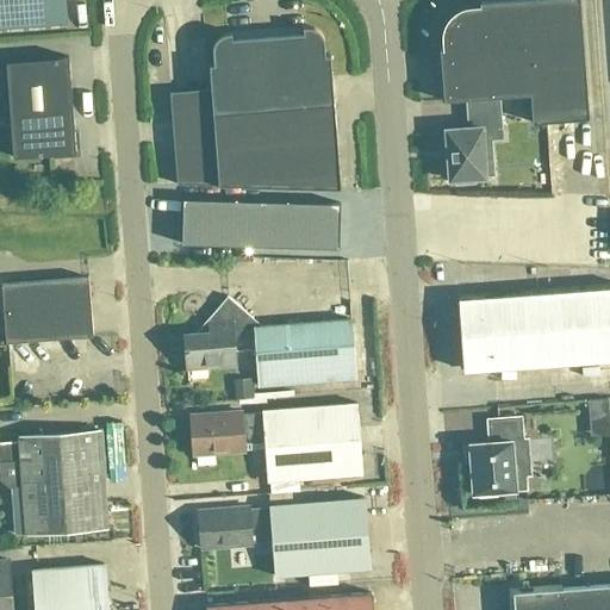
[(64,0),(0,0),(0,26),(67,23),(64,0)]
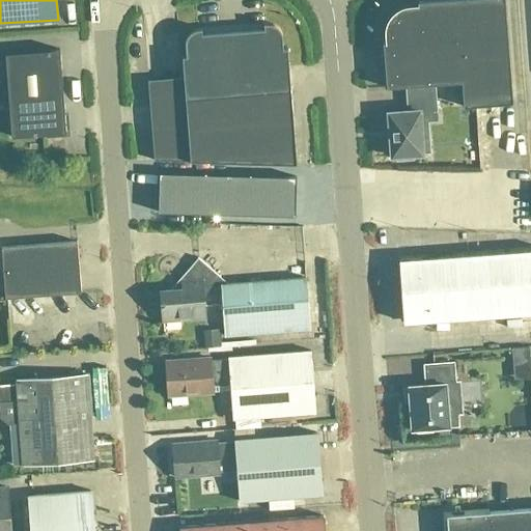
[(464,108),(512,104),(504,0),(451,0),(418,3),(418,5),(410,6),(406,6),(401,7),(397,9),(394,12),(389,19),(387,22),(386,26),(385,30),(385,34),(386,43),(383,43),(386,88),(462,83),(464,108)]
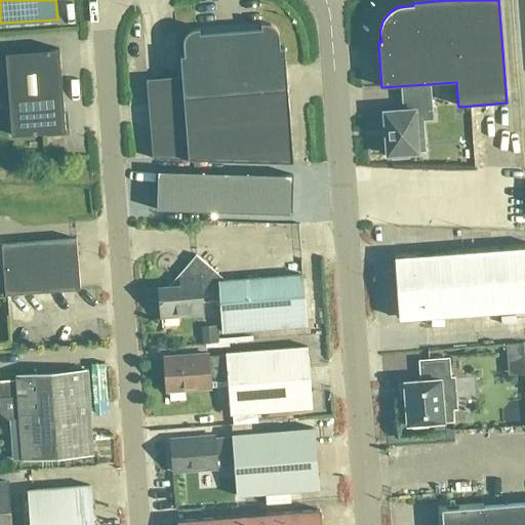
[(293,163),(287,91),(284,48),(280,48),(279,37),(279,35),(278,33),(277,31),(276,29),(275,28),(273,26),(271,25),(269,24),(267,24),(265,24),(260,24),(260,30),(200,34),(200,29),(196,29),(194,30),(192,30),(190,31),(188,33),(187,34),(185,36),(184,38),(184,40),(183,42),(183,44),(184,55),(179,56),(184,99),(148,102),(152,159),(293,163)]
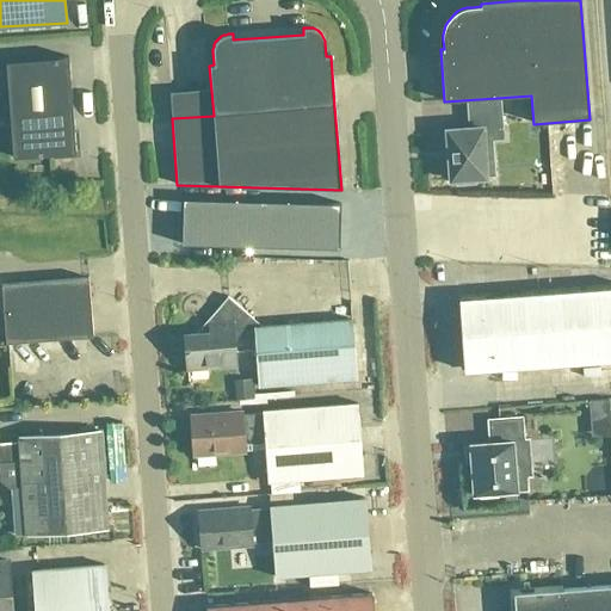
[(6,62),(13,158),(75,153),(68,57),(6,62)]
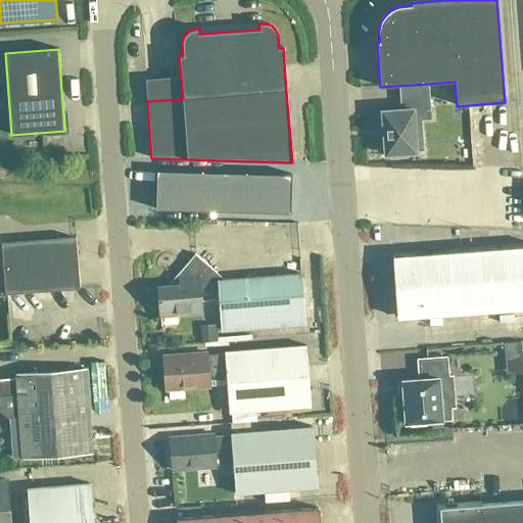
[(382,111),(386,155),(390,154),(390,159),(408,158),(408,153),(416,152),(414,121),(431,120),(429,97),(428,97),(429,108),(382,111)]
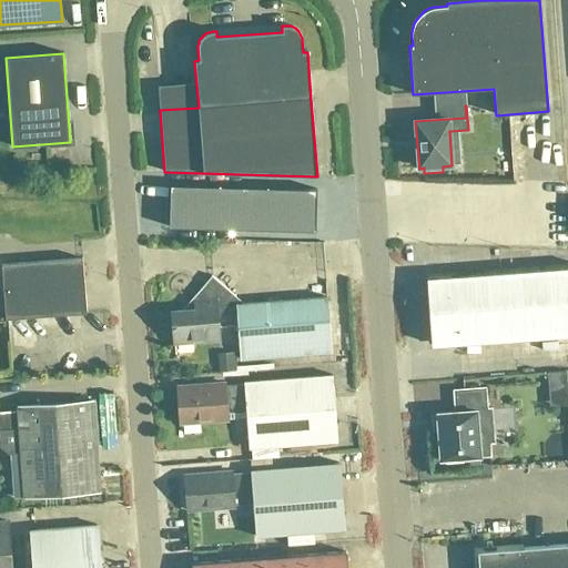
[(242,230),(243,188),(170,185),(169,227),(242,230)]
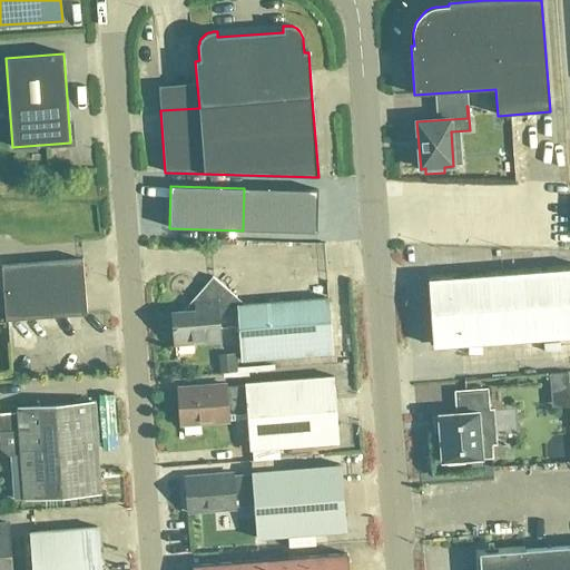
[(317,190),(244,188),(243,231),(316,233),(317,190)]
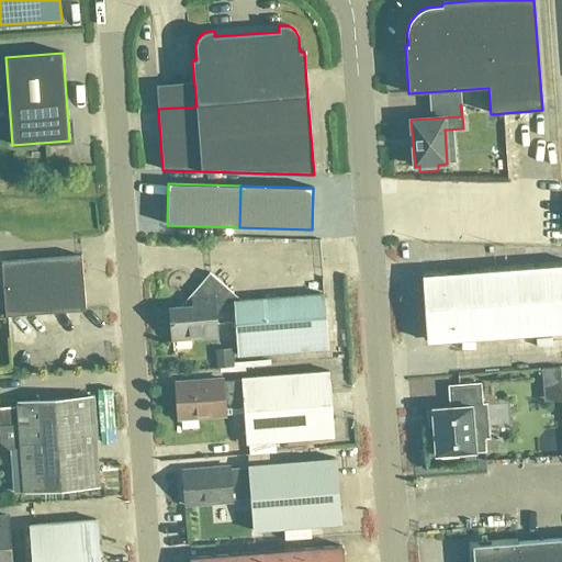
[(256,232),(256,245),(274,244),(274,231),(256,232)]
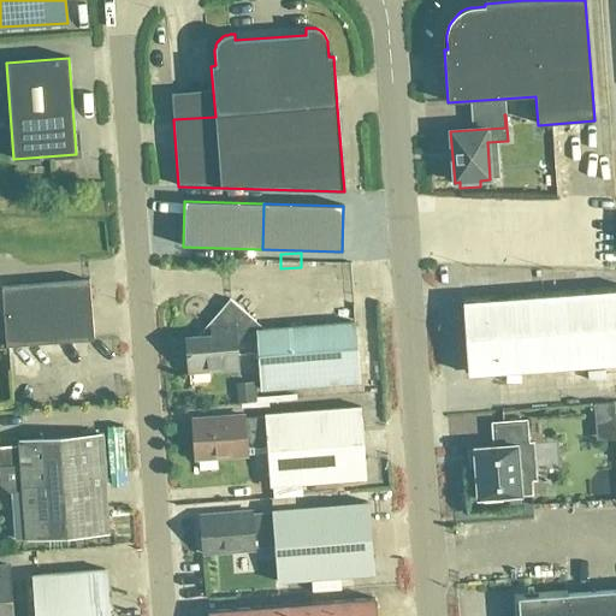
[(90,282),(3,288),(7,347),(94,339),(90,282)]
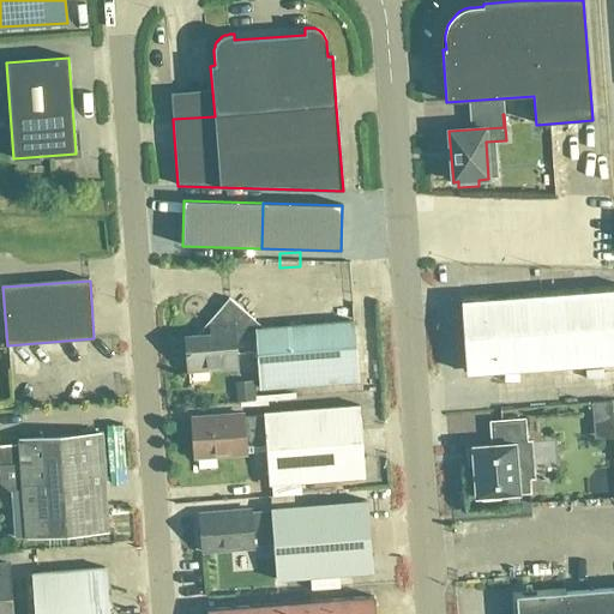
[(613,289),(462,301),(467,363),(477,373),(613,362),(613,289)]
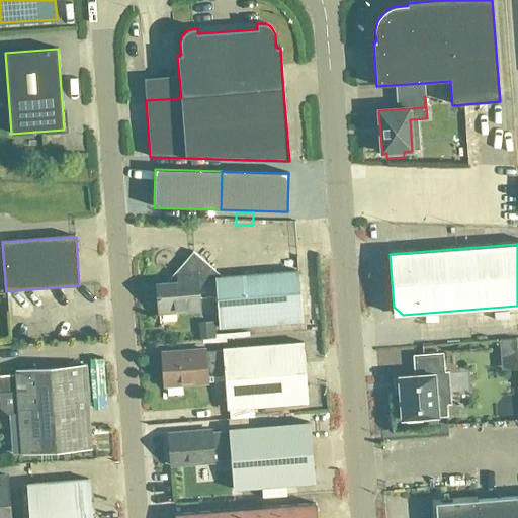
[(175,284),(157,285),(159,314),(200,310),(198,290),(216,271),(193,252),(192,253),(194,255),(180,271),(180,277),(175,284)]
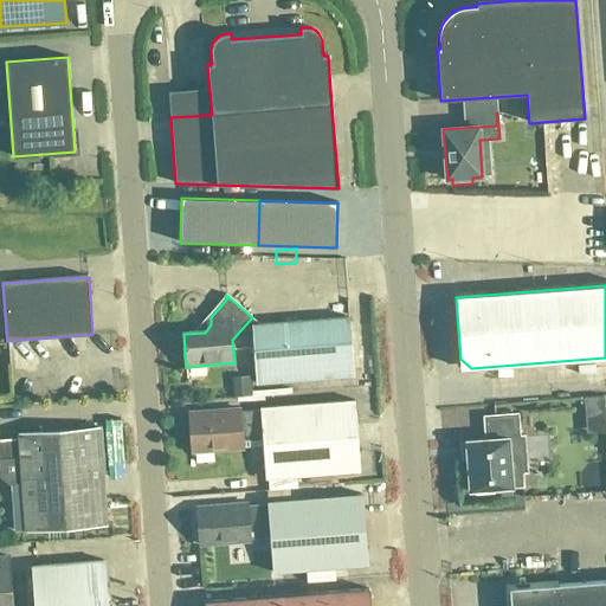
[(349,318),(253,326),(258,385),(354,378),(349,318)]
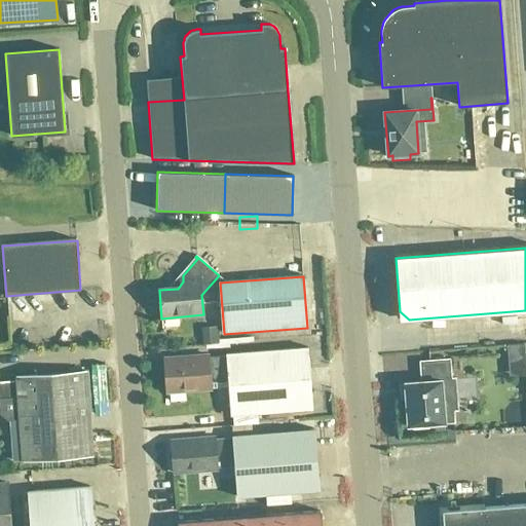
[(1,339),(11,339),(10,315),(0,316),(1,339)]
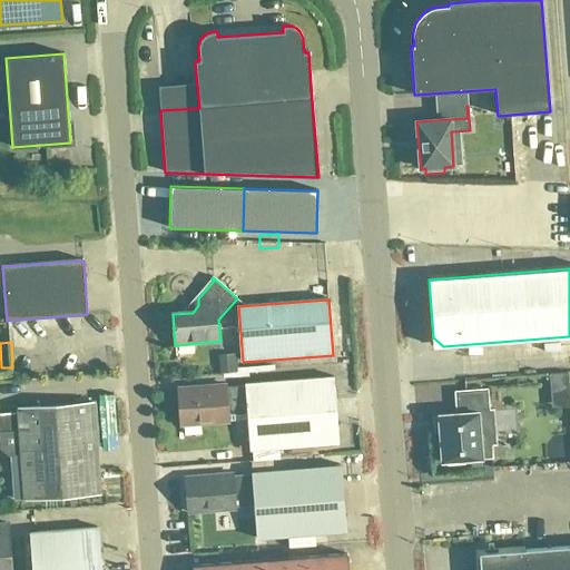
[(550,387),(568,385),(567,374),(549,375),(550,387)]
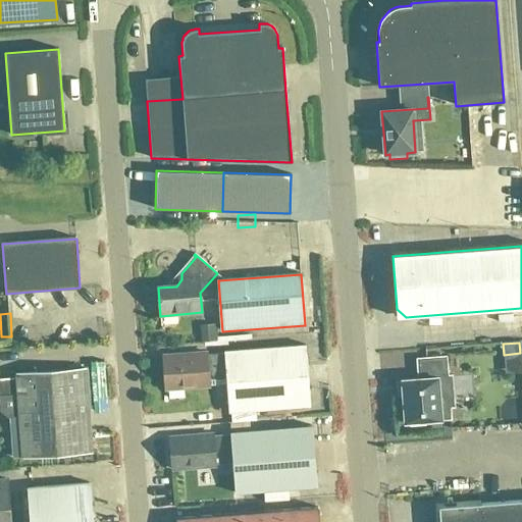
[(163,356),(166,389),(209,386),(227,384),(229,413),(311,406),(306,346),(224,352),(224,354),(207,355),(207,353),(163,356)]
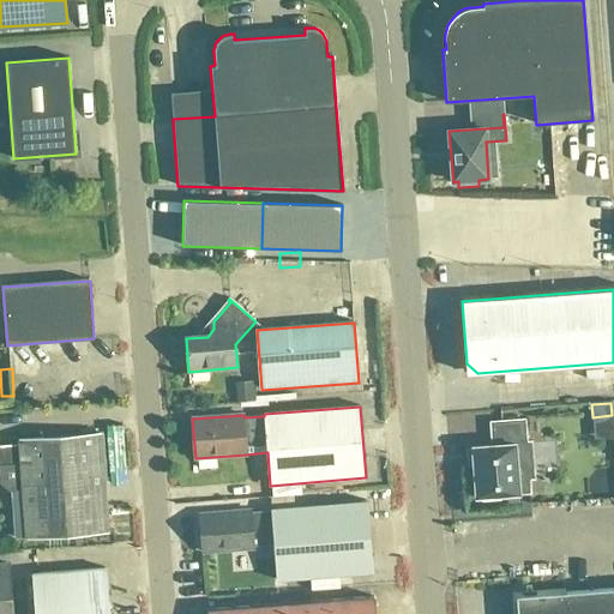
[(530,481),(534,480),(531,443),(527,443),(524,420),(491,422),(493,445),(473,447),(473,450),(468,450),(469,465),(474,465),(476,497),(482,497),(483,500),(499,499),(499,495),(531,493),(530,481)]
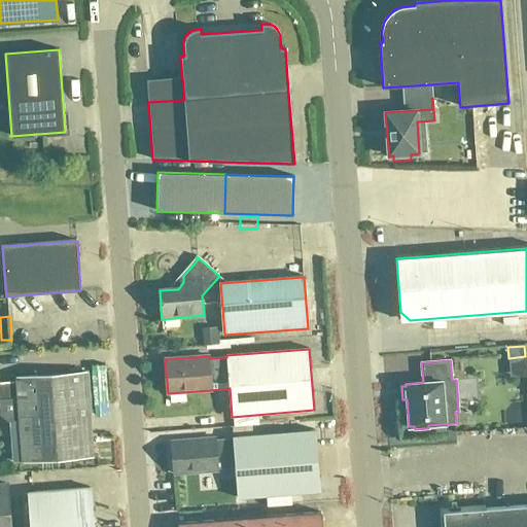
[(0,400),(1,401),(2,415),(9,421),(20,420),(23,461),(94,456),(88,373),(16,378),(16,383),(0,383),(0,400)]
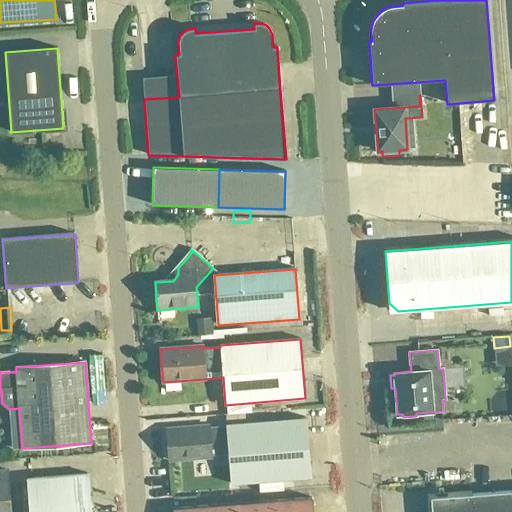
[(210,426),(167,429),(169,461),(212,458),(212,456),(228,455),(231,485),(311,478),(306,418),(226,424),(226,426),(210,427),(210,426)]
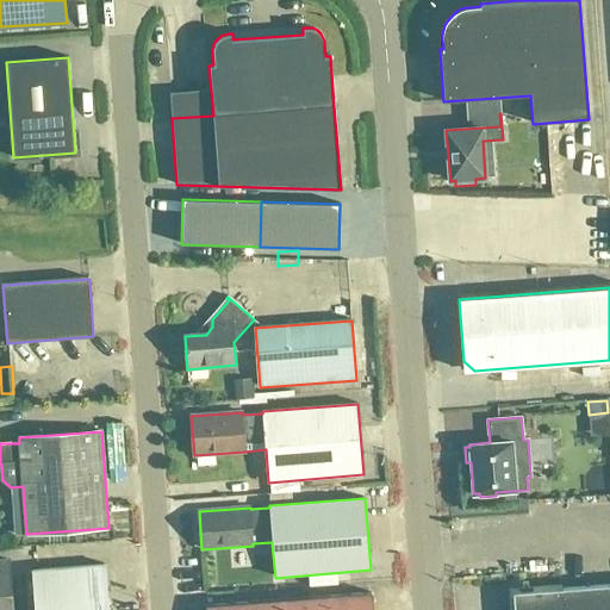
[(10,561),(0,561),(0,609),(13,609),(10,561)]
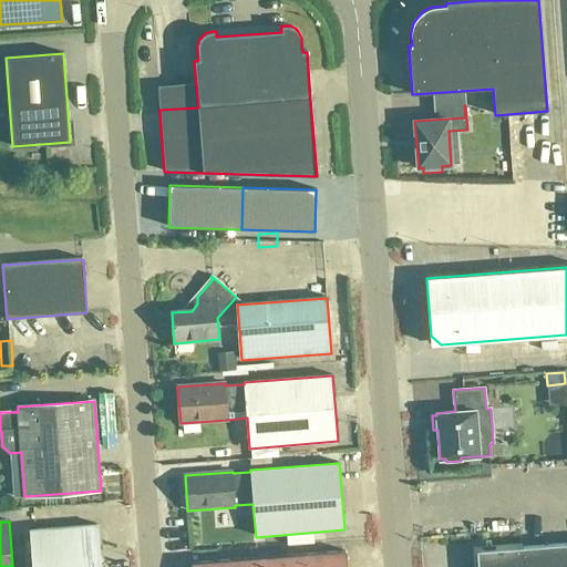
[(31,531),(33,566),(106,566),(101,562),(98,525),(31,531)]
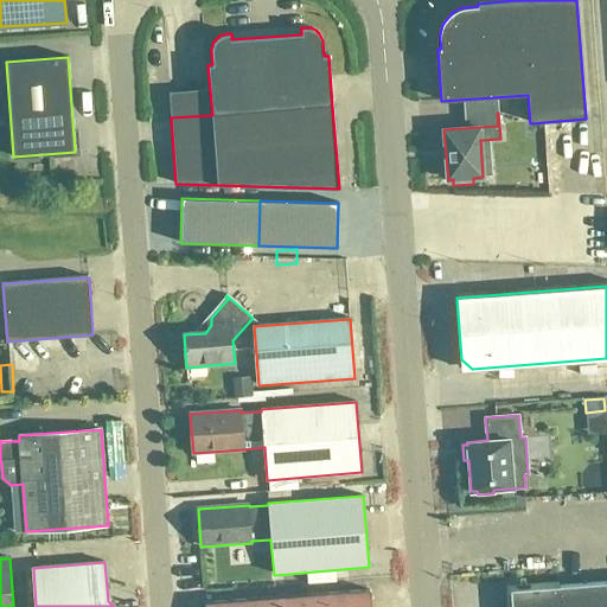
[(606,606),(606,582),(511,589),(511,606),(606,606)]
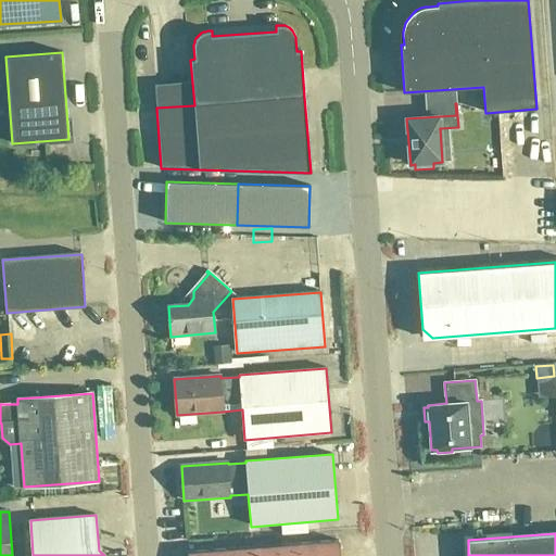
[(340,555),(339,541),(188,553),(188,555),(340,555)]
